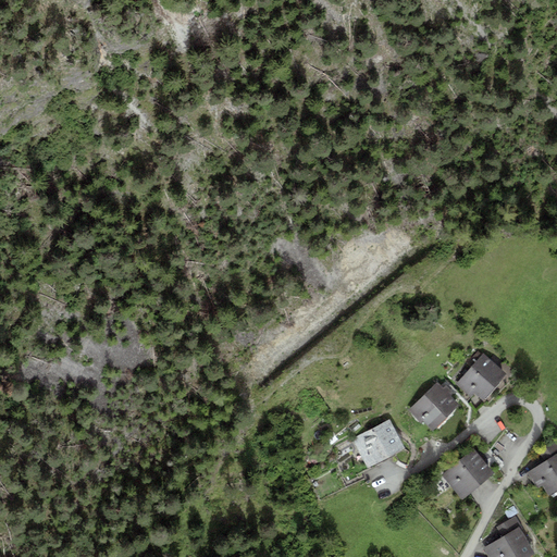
[(483,354),(456,384),(470,397),(474,393),(483,400),(507,373),(483,354)]
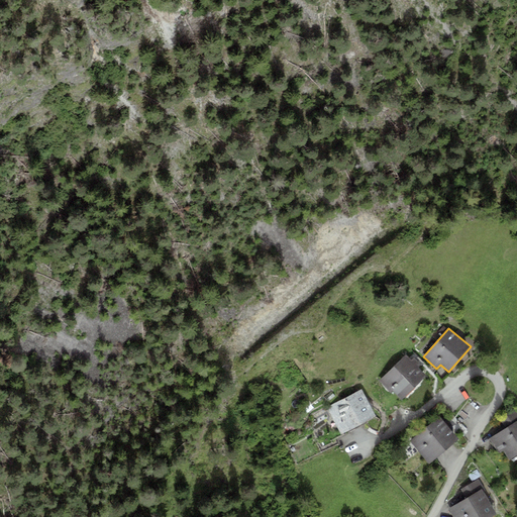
[(394,391),(402,400),(427,376),(418,367),(419,365),(408,352),(379,381),(391,394),(394,391)]
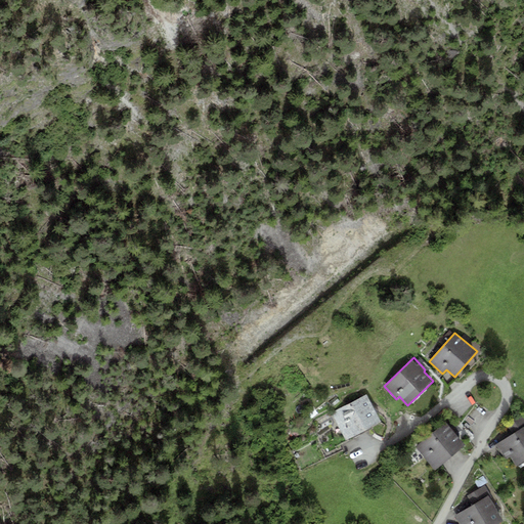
[(366,395),(349,404),(363,431),(381,422),(366,395)]
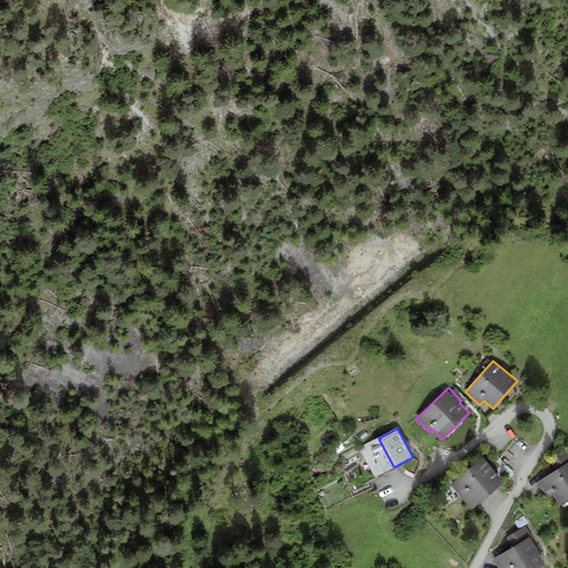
[(378,438),(359,448),(375,477),(394,467),(378,438)]
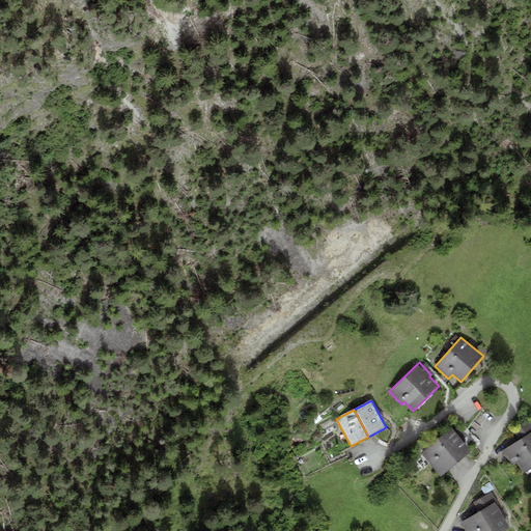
[(309,419),(313,425),(323,419),(318,413),(309,419)]
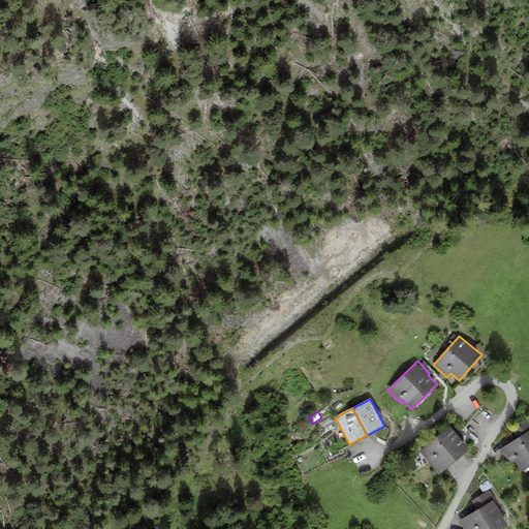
[(518,438),(500,448),(510,464),(515,462),(521,470),(528,464),(528,422),(527,418),(511,428),(518,438)]
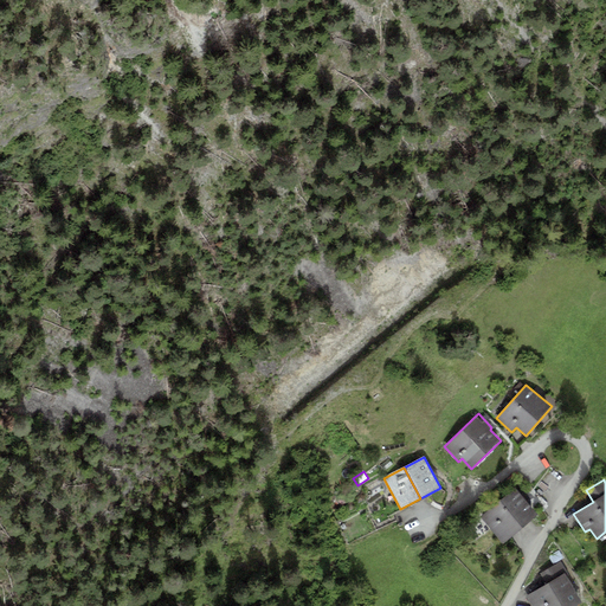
[(479,516),(502,543),(537,514),(515,487),(479,516)]
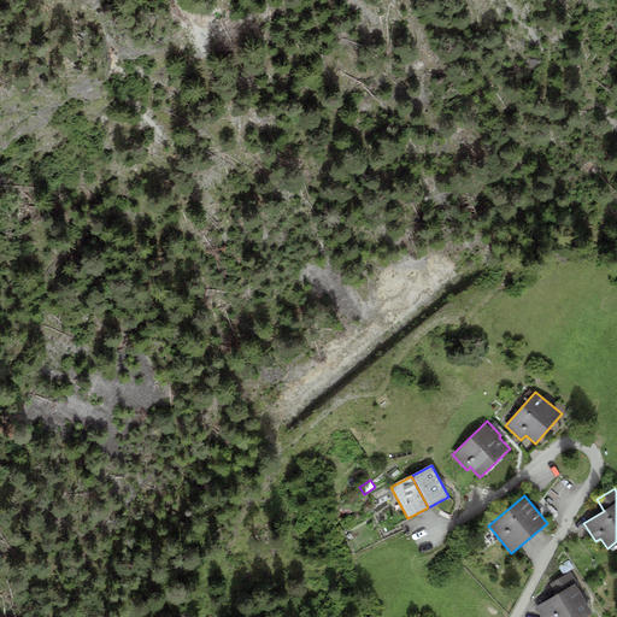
[(569,560),(559,565),(563,574),(574,568),(569,560)]
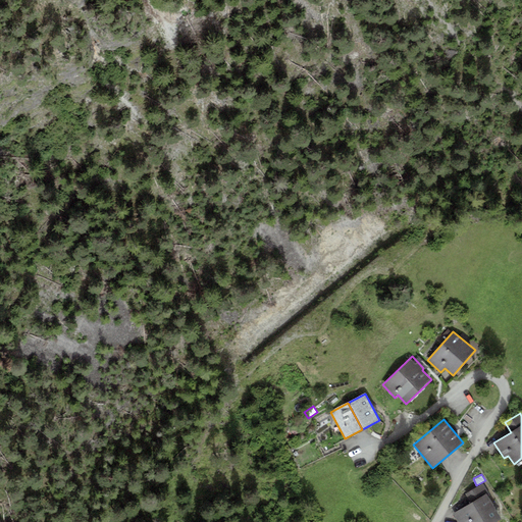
[(470,503),(453,514),(457,521),(496,521),(502,518),(481,484),(465,494),(470,503)]
